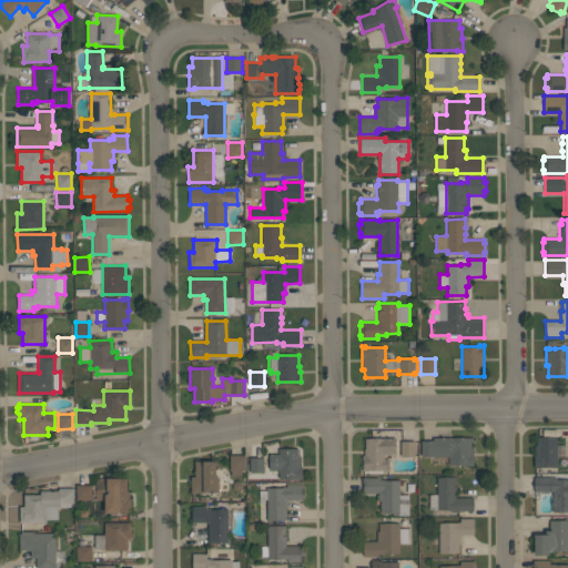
[(365,438),(371,438),(369,437),(381,437),(381,438),(383,438),(383,437),(395,437),(395,454),(384,454),(384,459),(388,459),(388,470),(384,470),(384,469),(368,469),(368,470),(362,470),(362,455),(364,455),(364,448),(365,448),(365,438)]
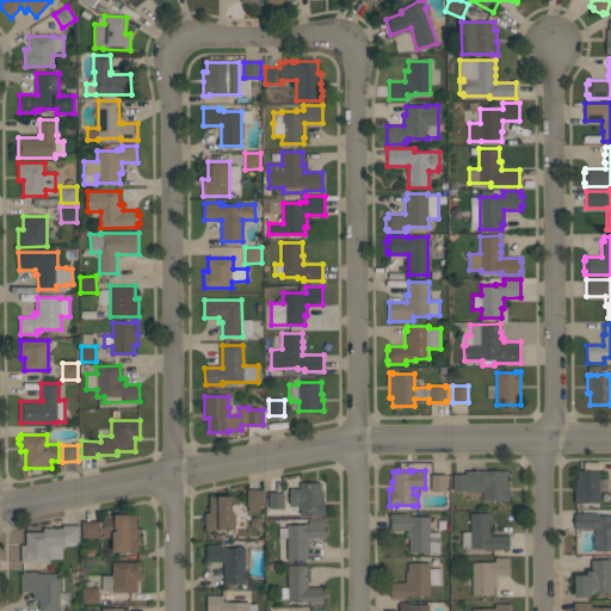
[(508,470),(508,475),(506,475),(506,483),(508,483),(508,501),(483,501),(483,491),(454,491),(454,474),(466,474),(466,470),(508,470)]
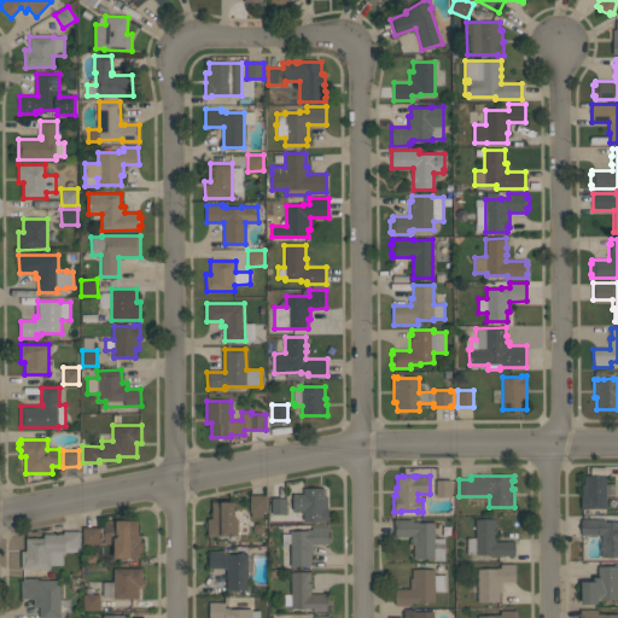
[(581,509),(581,484),(583,484),(583,476),(606,476),(606,484),(614,483),(614,495),(606,495),(606,508),(587,508),(587,509),(581,509)]
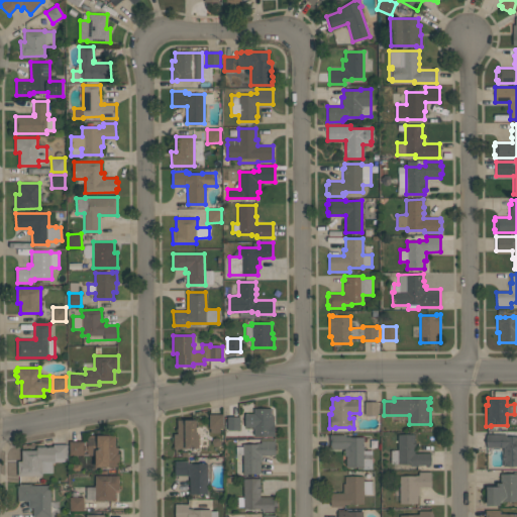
[(378,401),(378,415),(365,415),(365,401),(378,401)]
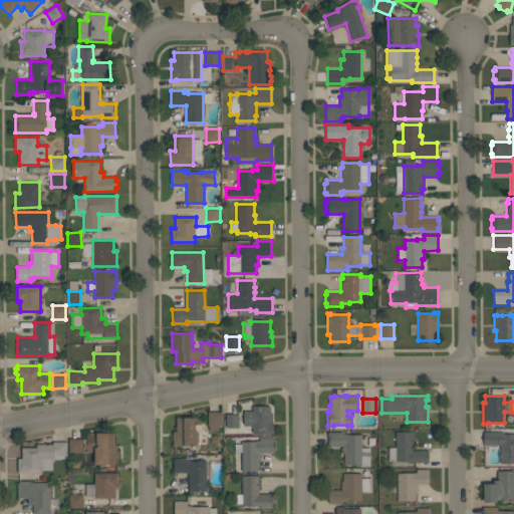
[(252,434),(252,424),(244,424),(244,411),(252,411),(252,406),(270,406),(270,413),(272,413),(272,422),(273,422),(273,434),(268,434),(268,433),(252,434)]
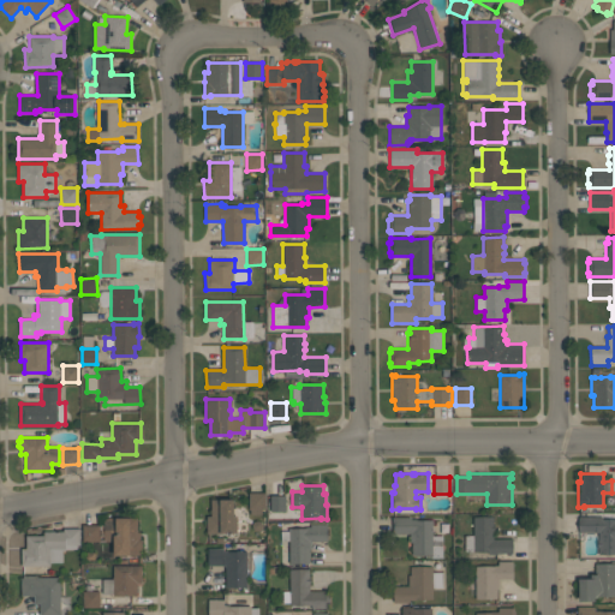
[(266,493),(266,508),(262,509),(262,514),(250,514),(250,509),(249,509),(249,493),(266,493)]
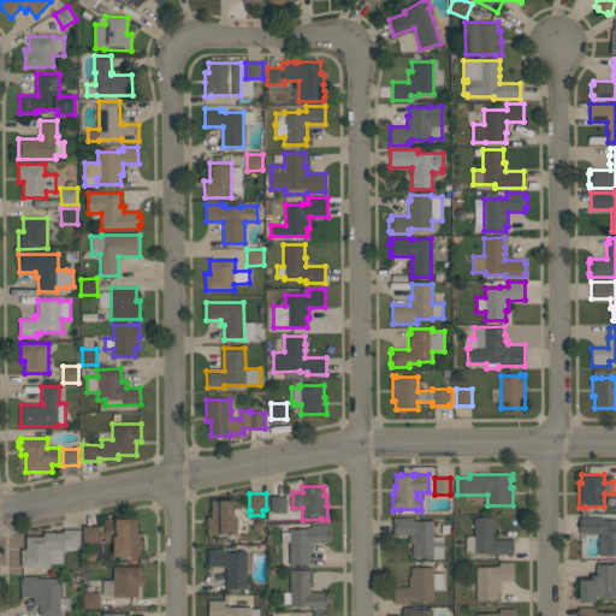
[(285,496),(285,513),(271,513),(270,497),(285,496)]
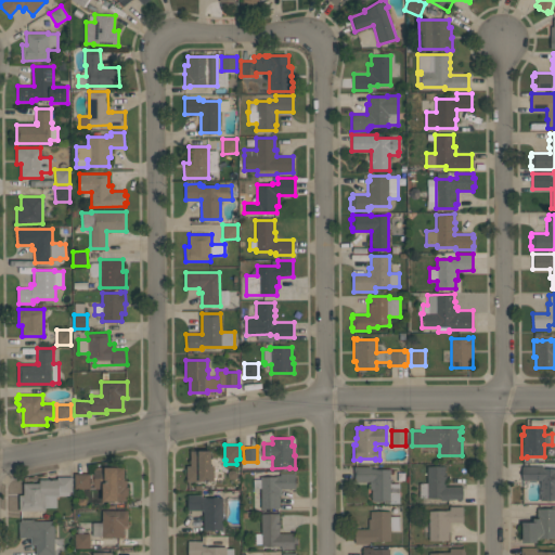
[(214,481),(186,481),(186,466),(191,466),(191,451),(211,451),(211,465),(214,465),(214,481)]
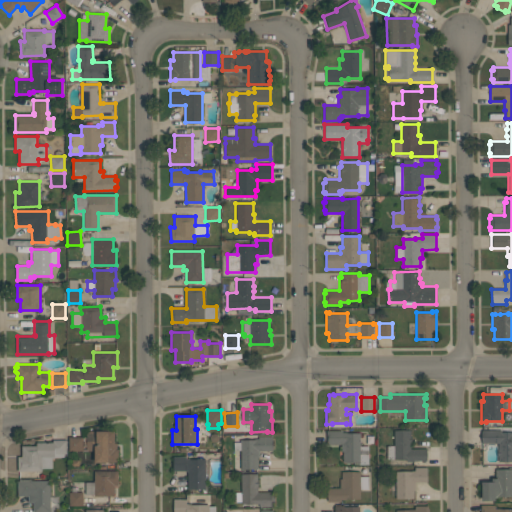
[(368,464),(359,464),(359,462),(343,462),(343,451),(341,451),(341,444),(326,444),(326,430),(342,430),(342,432),(346,432),(346,433),(360,433),(360,446),(368,446),(368,464)]
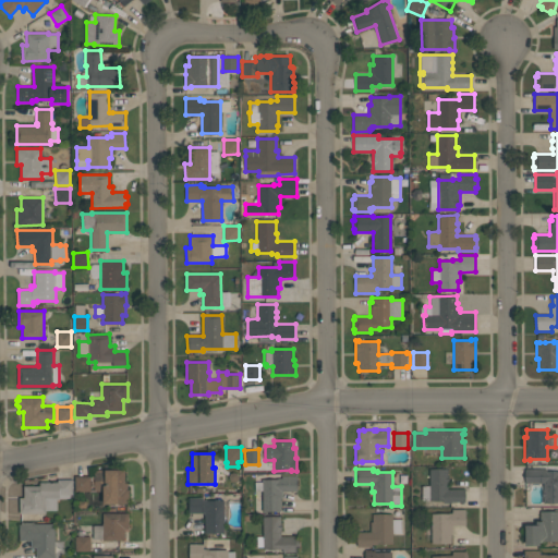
[(464,501),(451,501),(451,502),(444,502),(444,500),(429,500),(422,500),(422,485),(429,485),(429,469),(447,469),(447,488),(464,488),(464,501)]
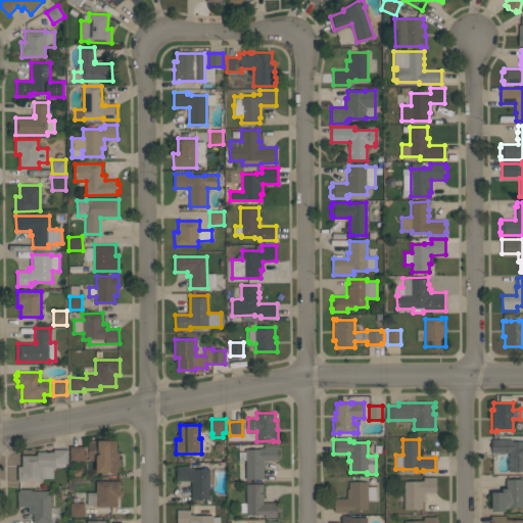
[(522,471),(509,471),(509,466),(508,466),(508,459),(509,459),(509,453),(492,453),(492,439),(513,439),(513,441),(522,441),(522,471)]
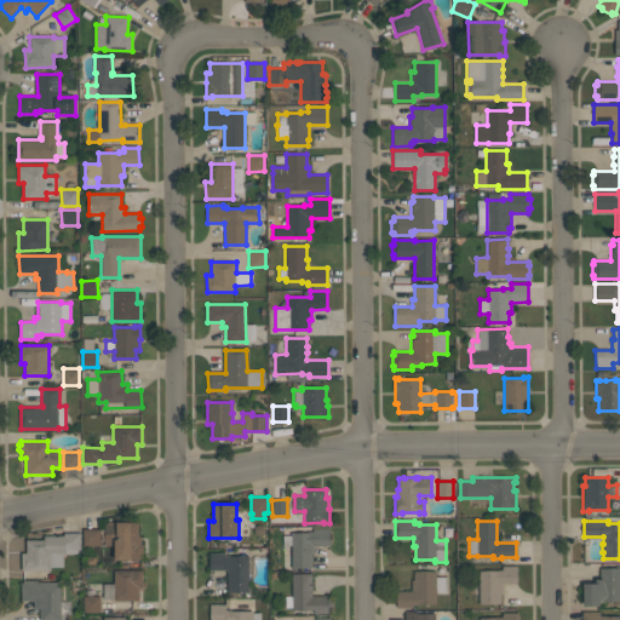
[(114,545),(101,545),(101,537),(105,537),(105,522),(138,522),(138,537),(142,537),(142,544),(143,544),(143,560),(115,560),(114,545)]
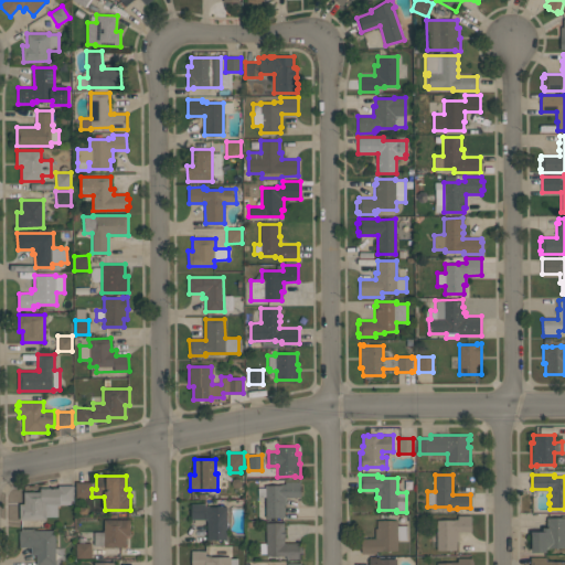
[(286,497),(286,505),(285,505),(285,518),(265,518),(265,497),(257,497),(257,488),(265,488),(265,484),(283,484),(283,483),(285,483),(285,481),(299,481),(299,497),(286,497)]
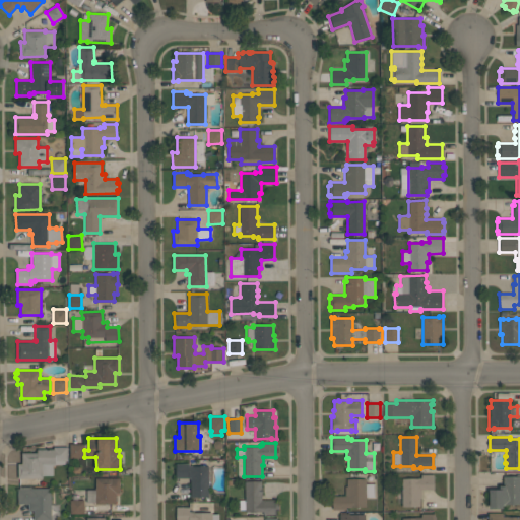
[(84,444),(84,450),(84,457),(70,458),(69,444),(84,444)]
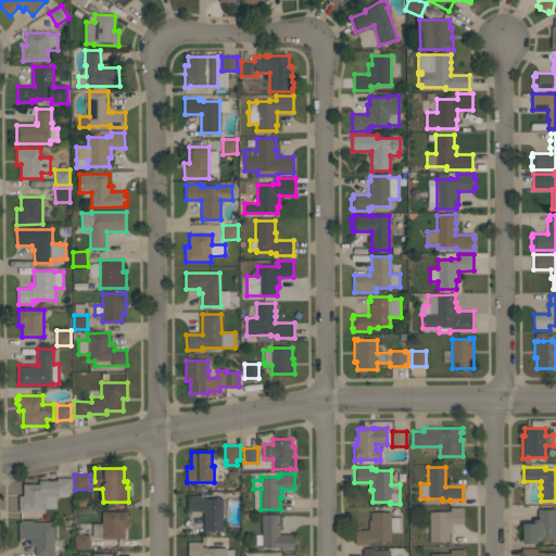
[(57,508),(46,508),(46,512),(42,512),(42,513),(21,513),(21,512),(20,512),(20,496),(23,496),(23,484),(39,484),(39,480),(57,480),(57,478),(72,478),(72,492),(70,493),(70,496),(57,496),(57,508)]
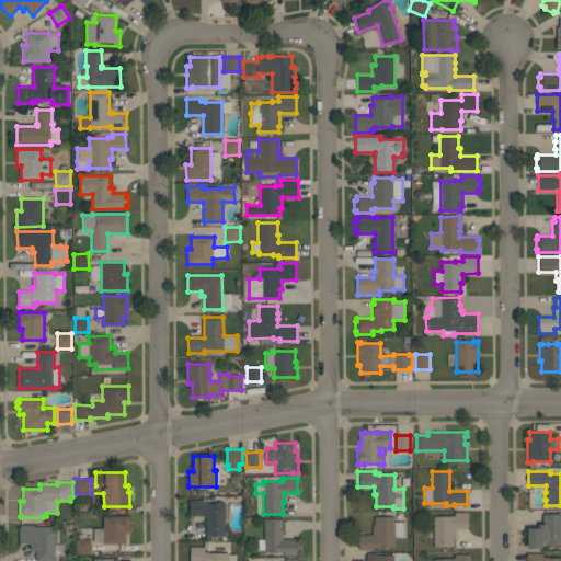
[(225,536),(206,536),(206,516),(190,516),(190,500),(205,500),(205,503),(224,503),(225,536)]
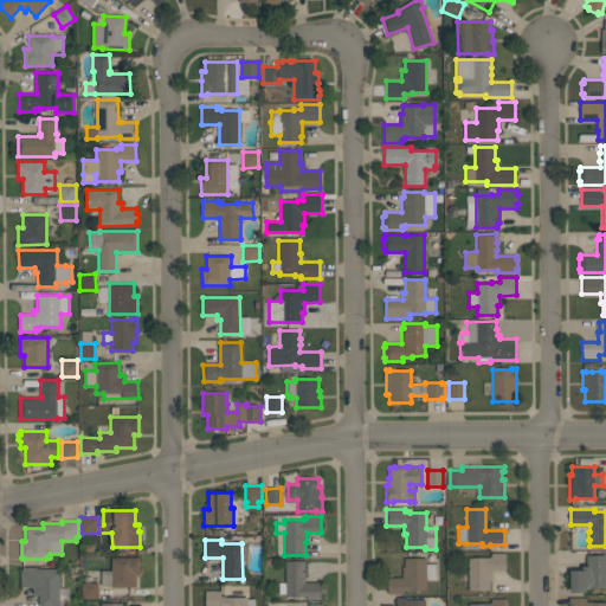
[(469,558),(488,558),(488,556),(490,556),(490,553),(505,553),(505,571),(491,571),(491,580),(490,580),(490,591),(469,591),(469,558)]
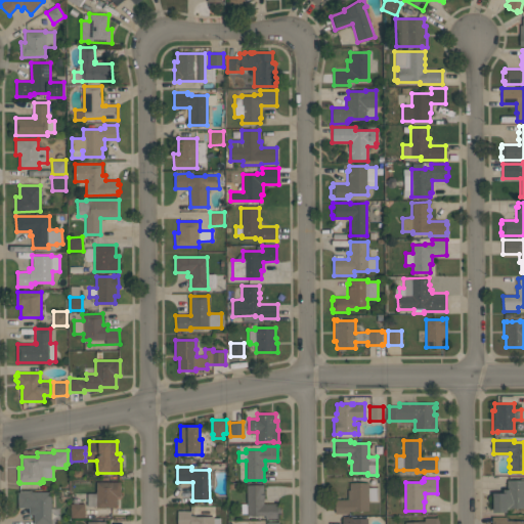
[(492,493),(504,493),(504,489),(507,489),(507,480),(523,480),(523,508),(510,508),(510,509),(507,509),(507,512),(492,512),(492,493)]
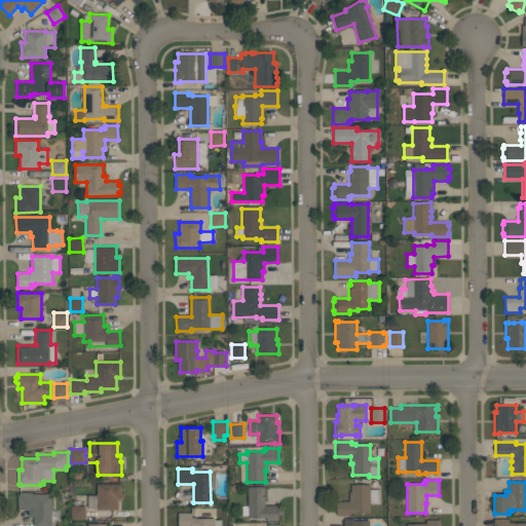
[(117,510),(97,510),(97,509),(87,509),(87,495),(97,495),(97,484),(121,484),(121,499),(117,499),(117,510)]
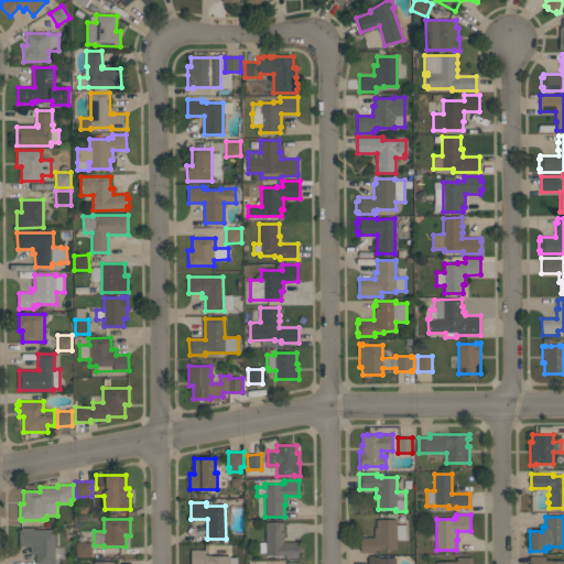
[(407,539),(397,539),(397,549),(381,550),(376,550),(376,552),(361,552),(361,537),(373,537),(373,527),(376,527),(376,519),(397,519),(397,524),(407,524),(407,539)]
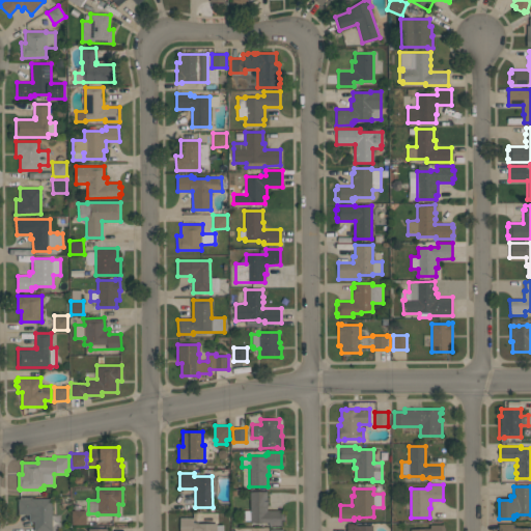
[(250,492),(267,492),(267,510),(285,510),(285,525),(269,525),(269,523),(261,523),(261,522),(250,523),(250,521),(242,521),(242,510),(250,510),(250,492)]
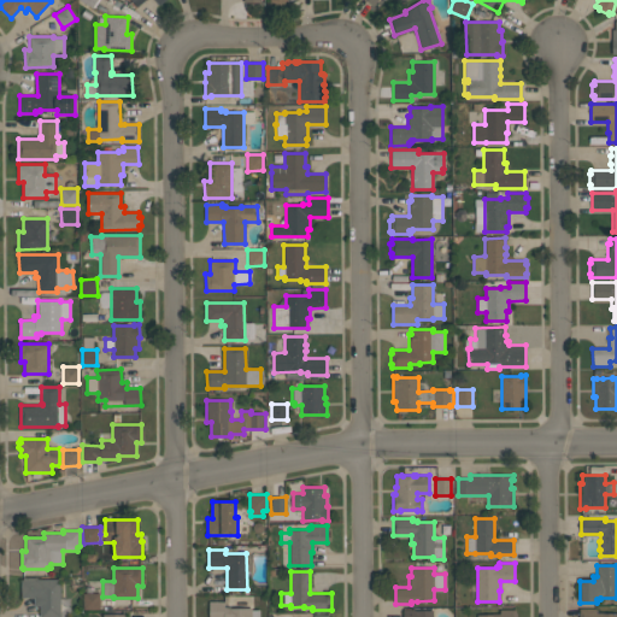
[(22,598),(21,580),(23,580),(23,577),(37,577),(37,580),(60,579),(60,616),(40,616),(40,606),(34,606),(34,598),(22,598)]
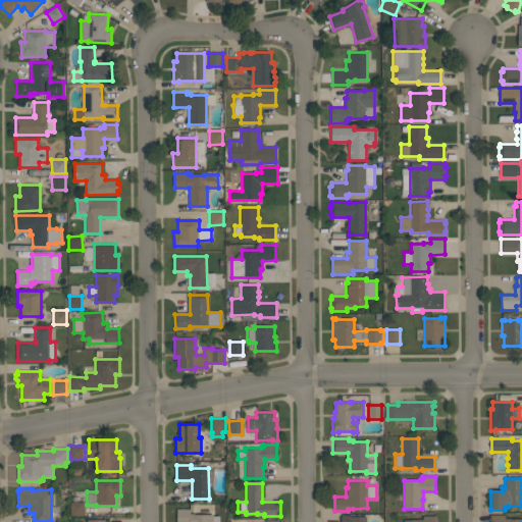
[(70,516),(70,502),(85,502),(85,516),(70,516)]
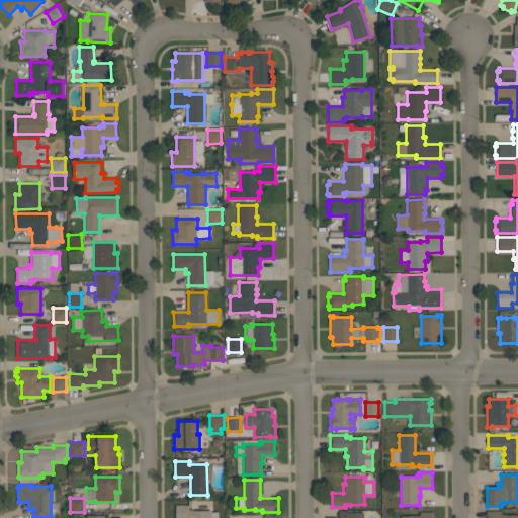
[(218,517),(175,517),(175,505),(188,505),(188,510),(194,510),(211,510),(211,512),(218,512),(218,517)]
